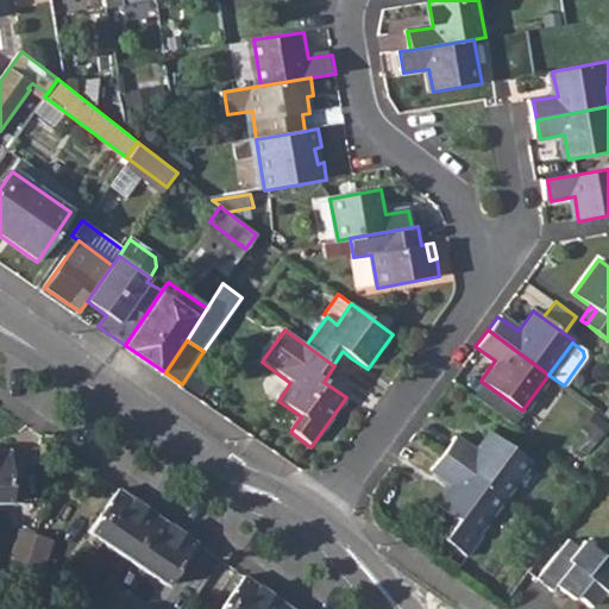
[(341,371),(351,358),(343,351),(333,365),(334,365),(341,371)]
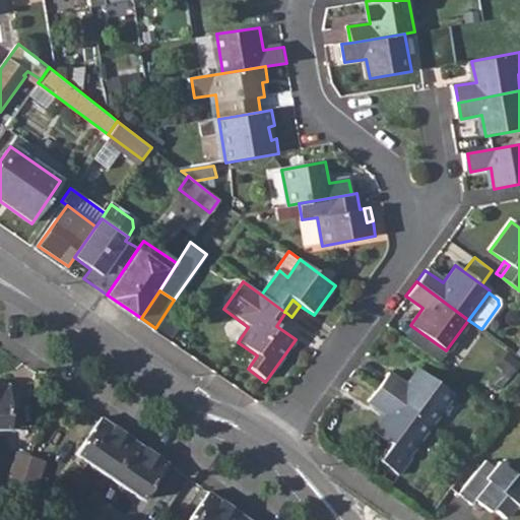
[(291,317),(285,312),(276,326),(282,330),(291,317)]
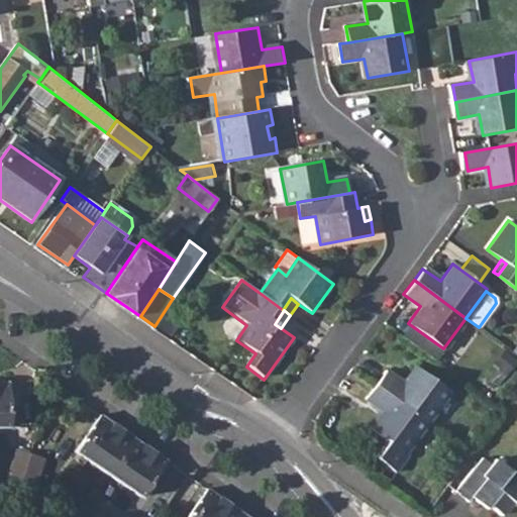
[(374,385),(426,423),(447,393),(413,368),(401,384),(384,372),(374,385)]
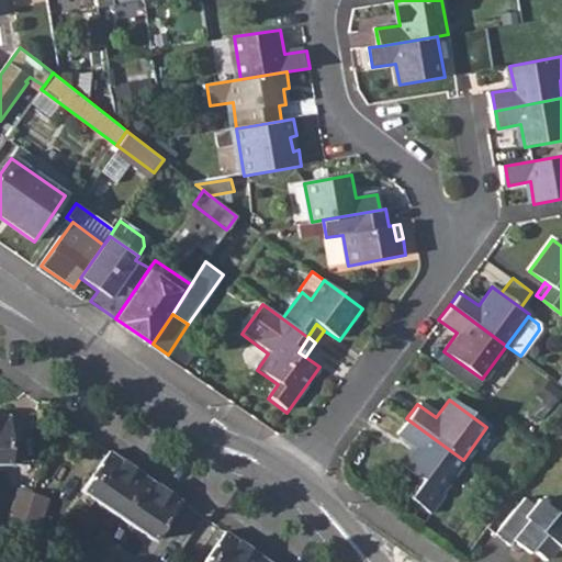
[(0,464),(9,465),(9,417),(0,417),(0,464)]
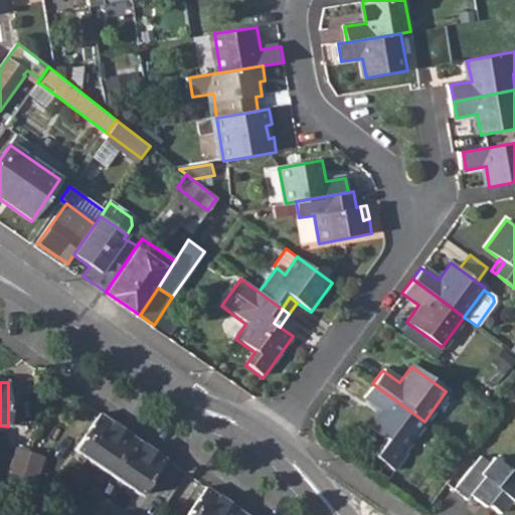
[(379,410),(367,427),(383,440),(372,455),(393,471),(405,455),(401,453),(424,421),(372,383),(361,397),(379,410)]
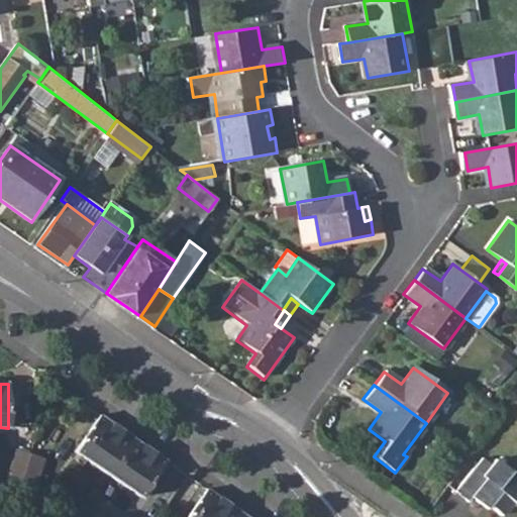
[(74,452),(107,475),(132,436),(100,414),(74,452)]
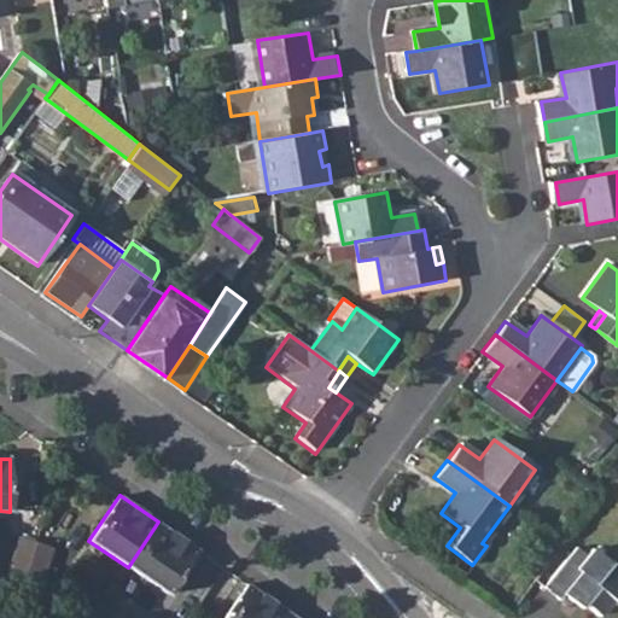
[(128,567),(165,593),(196,548),(158,522),(128,567)]
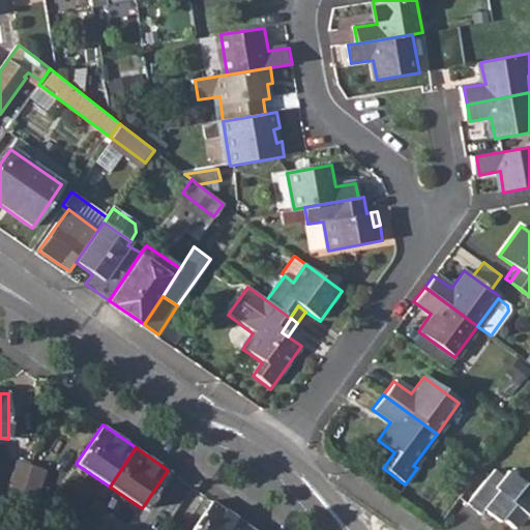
[(16,459),(5,490),(15,493),(22,461),(16,459)]
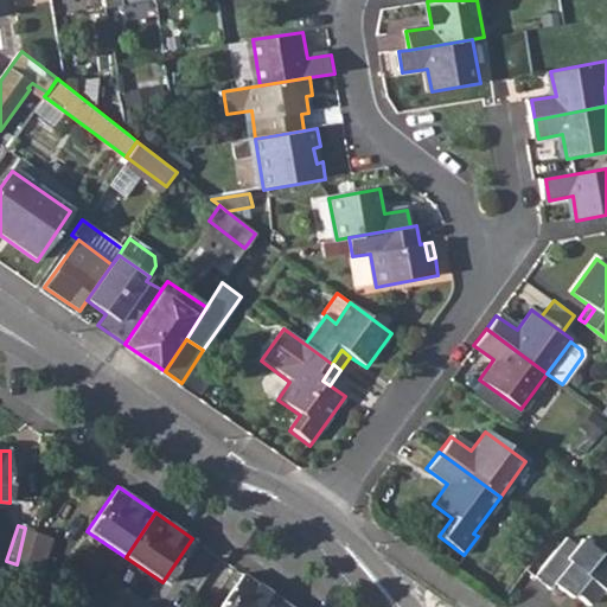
[(25,528),(17,564),(23,567),(34,531),(25,528)]
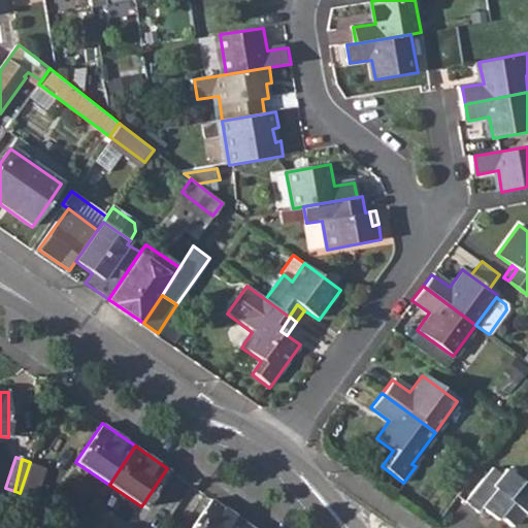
[(30,462),(20,493),(34,497),(43,466),(30,462)]
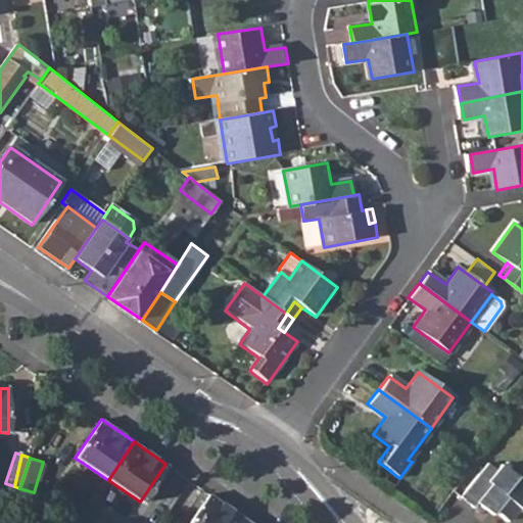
[(473,502),(482,509),(486,506),(488,508),(513,476),(497,464),(493,469),(485,463),(458,496),(470,506),(473,502)]
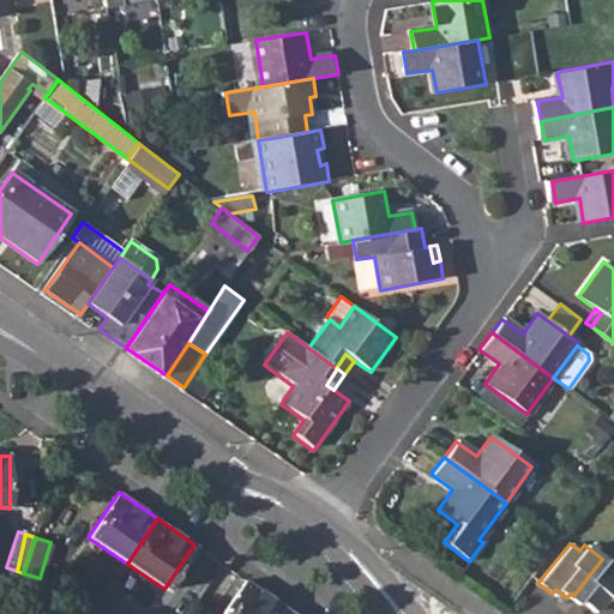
[(591,611),(603,596),(613,582),(613,575),(601,564),(602,559),(573,596),(591,611)]
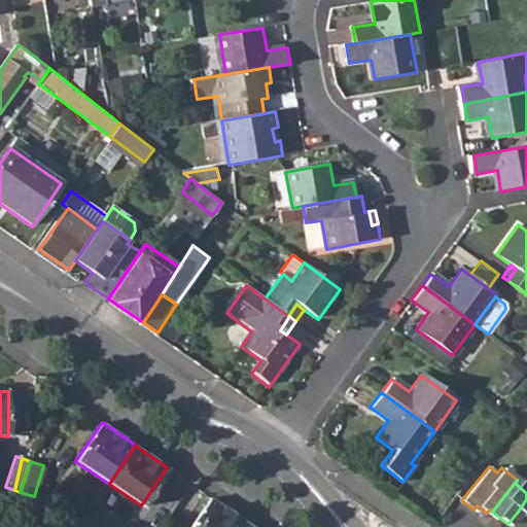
[(187,526),(238,526),(243,520),(209,496),(187,526)]
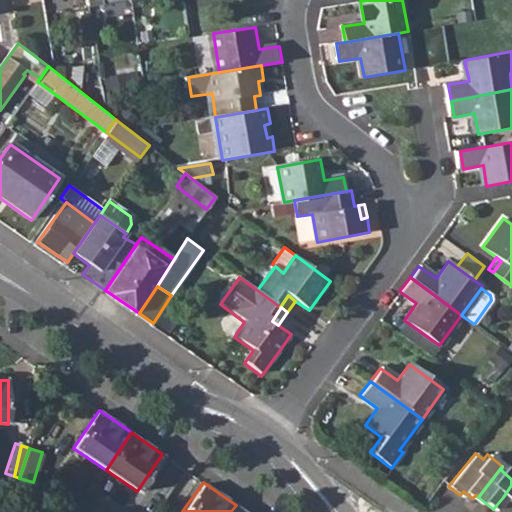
[(511,485),(503,497),(511,504),(511,485)]
